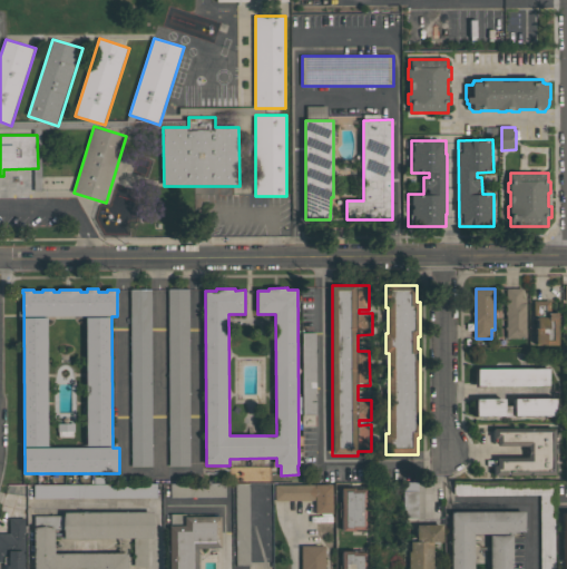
[(154,468),(133,468),(133,290),(153,290),(154,468)]
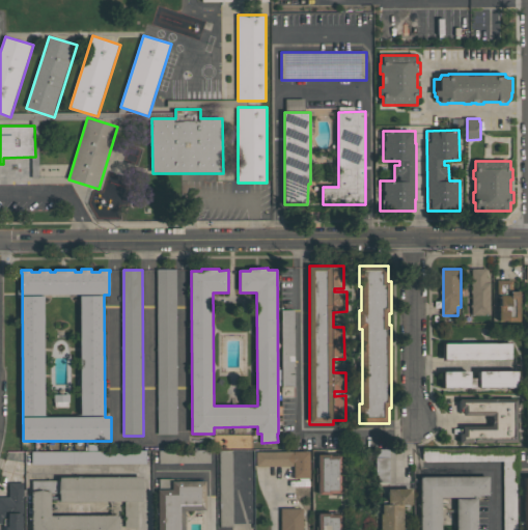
[(177,270),(178,435),(159,435),(158,270),(177,270)]
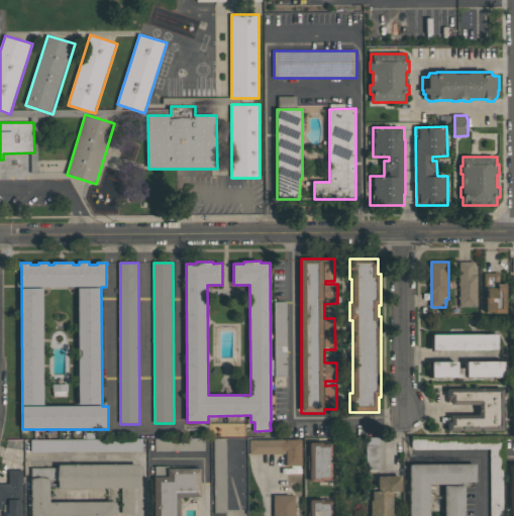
[(460,307),(460,263),(476,263),(476,271),(479,271),(479,307),(460,307)]
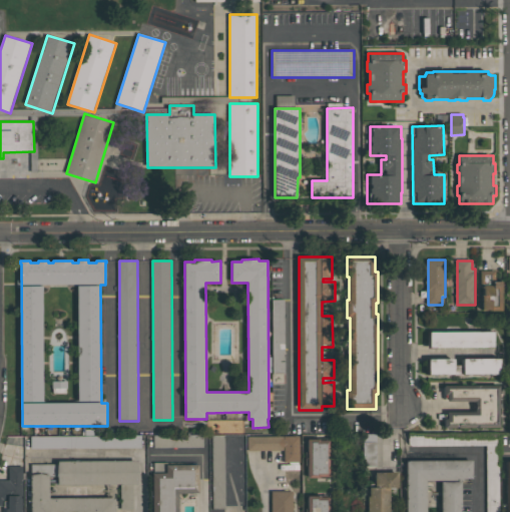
[(482,312),(482,296),(484,296),(484,285),(482,285),(482,271),(497,271),(497,282),(503,282),(503,312),(500,312),(482,312)]
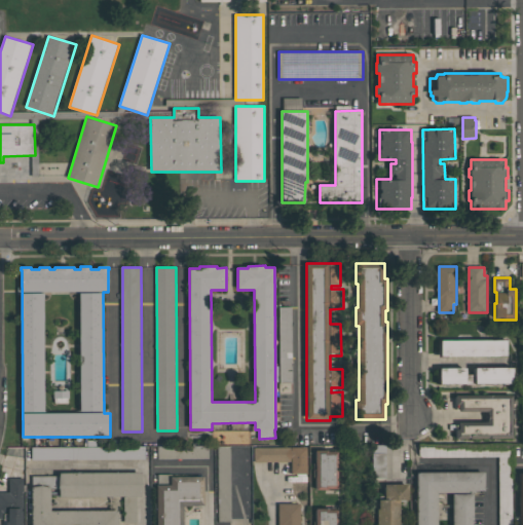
[(294,384),(293,308),(281,308),(281,384),(294,384)]
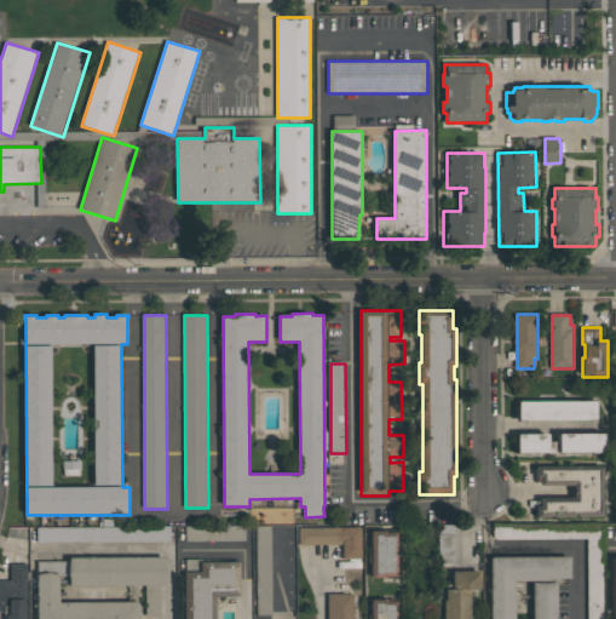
[(598,422),(588,422),(588,420),(528,420),(528,422),(518,422),(518,401),(598,401),(598,422)]
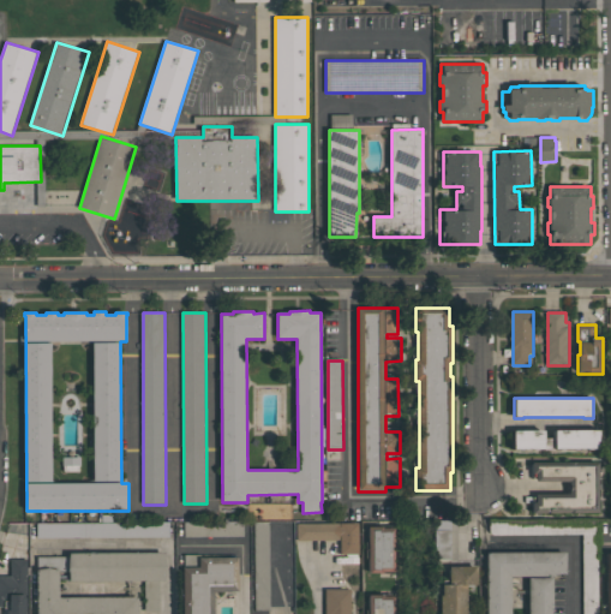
[(600,430),(600,449),(555,451),(513,451),(513,430),(545,430),(545,439),(555,439),(555,431),(600,430)]
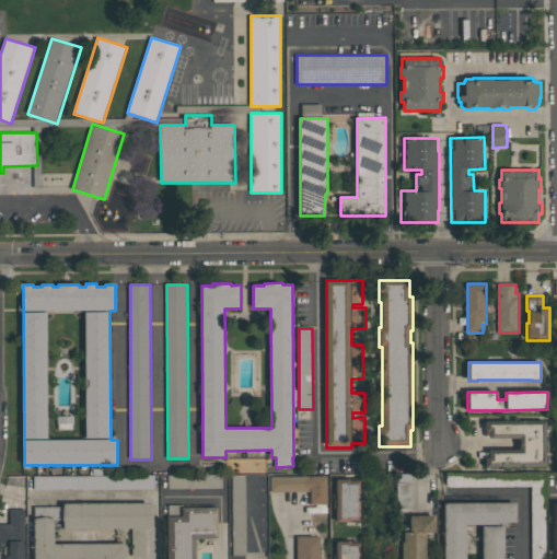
[(546,420),(546,468),(486,468),(486,458),(480,458),(480,453),(489,453),(489,451),(520,450),(520,439),(489,439),(489,437),(487,437),(487,431),(486,431),(486,421),(546,420)]
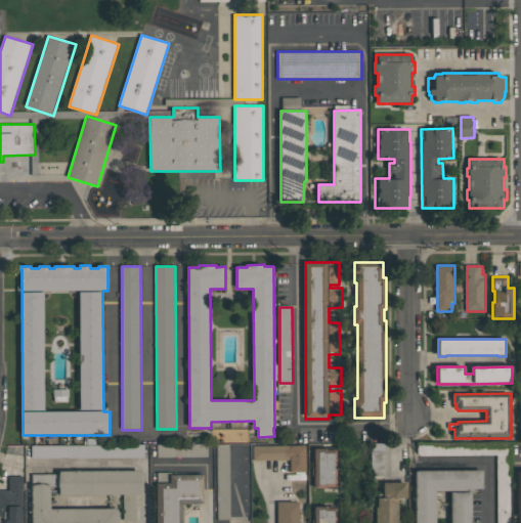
[(32,446),(32,460),(146,459),(145,445),(32,446)]
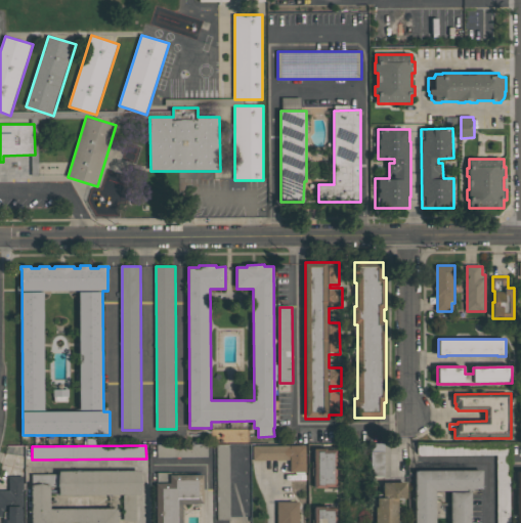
[(159,447),(159,460),(203,458),(203,445),(159,447)]
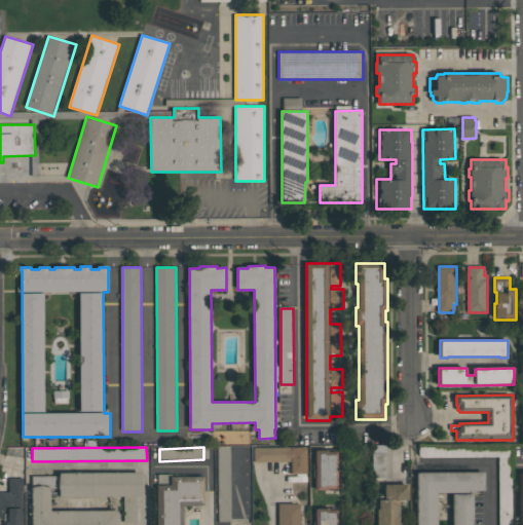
[(231,447),(219,447),(220,523),(232,523),(231,447)]
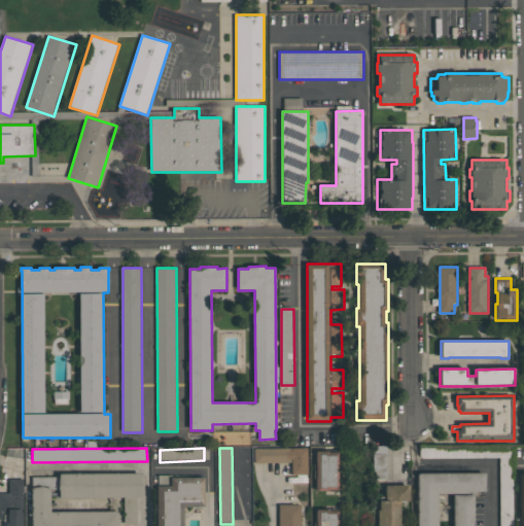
[(309,448),(309,476),(293,476),(292,463),(255,463),(255,449),(309,448)]
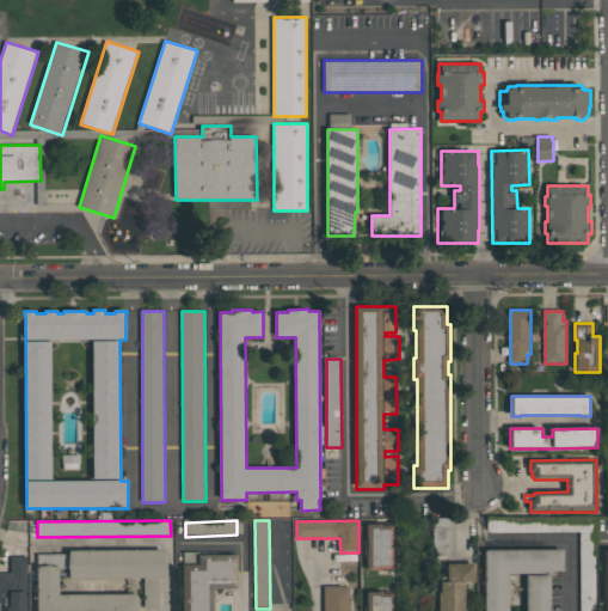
[(367,572),(367,524),(381,524),(381,525),(393,525),(393,569),(382,569),(382,572),(367,572)]
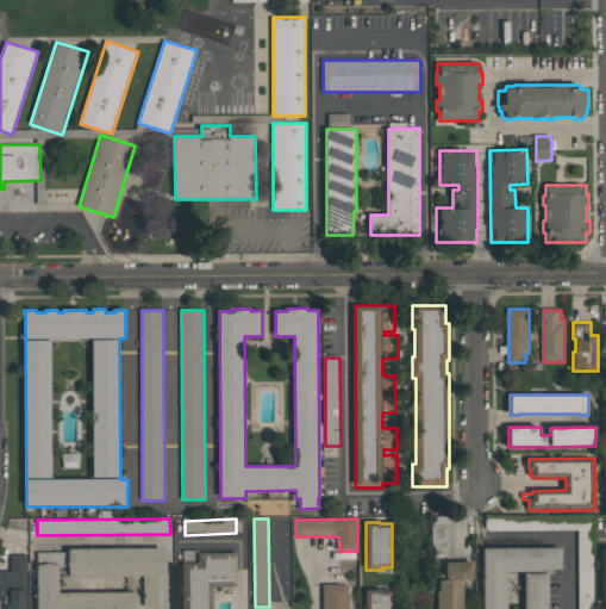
[(579,532),(580,608),(594,608),(593,522),(554,522),(554,532),(579,532)]
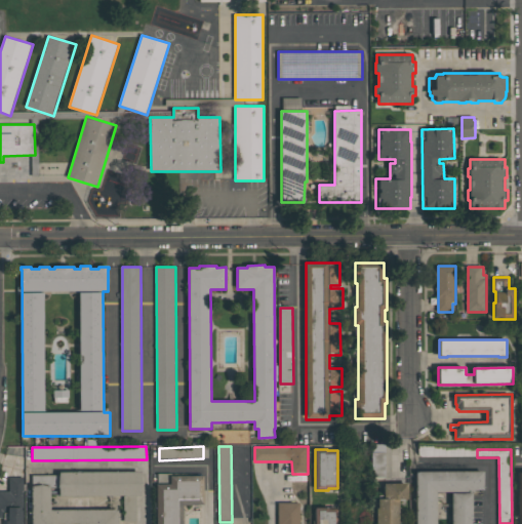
[(387,453),(373,453),(373,479),(387,478),(387,453)]
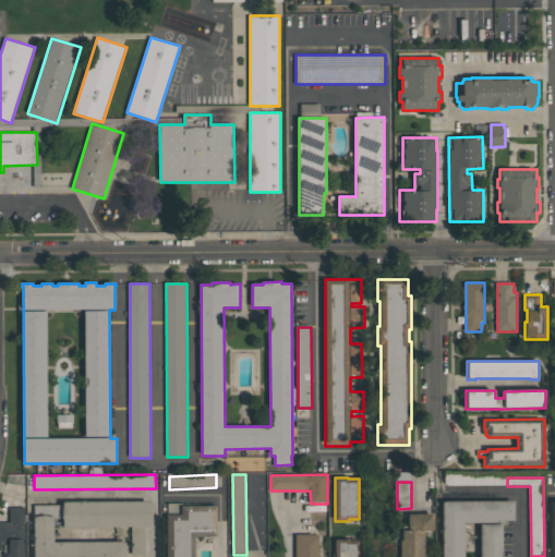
[(128,542),(128,556),(34,556),(34,517),(35,517),(35,506),(63,506),(63,501),(152,501),(152,528),(147,528),(147,555),(132,555),(132,528),(62,528),(62,525),(55,525),(55,543),(128,542)]
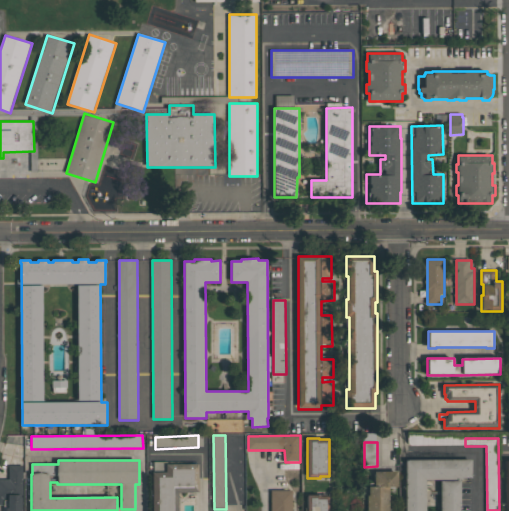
[(406,510),(406,460),(472,460),(472,478),(463,478),(463,480),(461,480),(461,510),(406,510)]
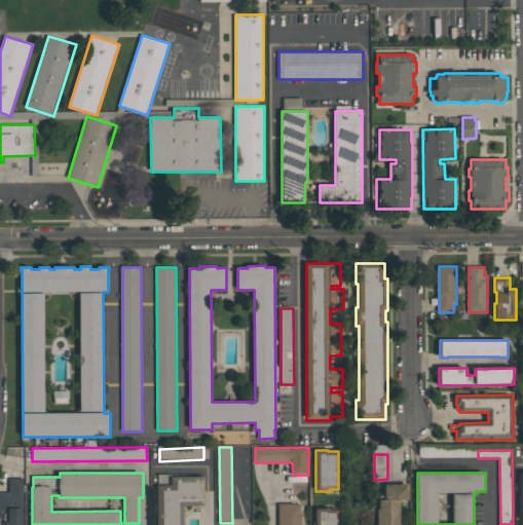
[(157,524),(157,486),(159,486),(159,475),(172,475),(172,477),(204,477),(204,507),(185,507),(185,524),(157,524)]
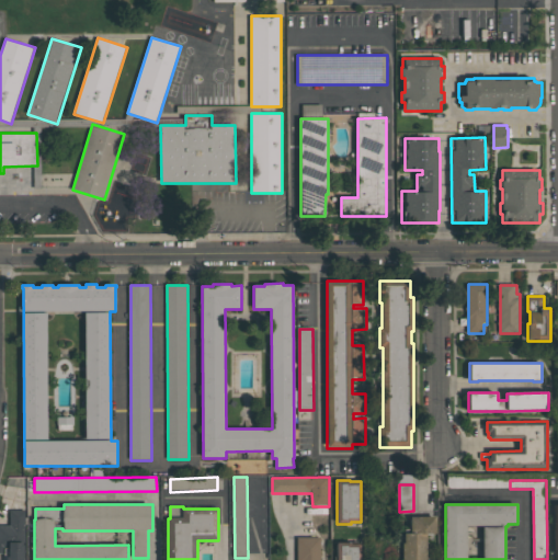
[(26,511),(26,559),(8,559),(8,553),(0,553),(0,525),(11,525),(11,511),(26,511)]
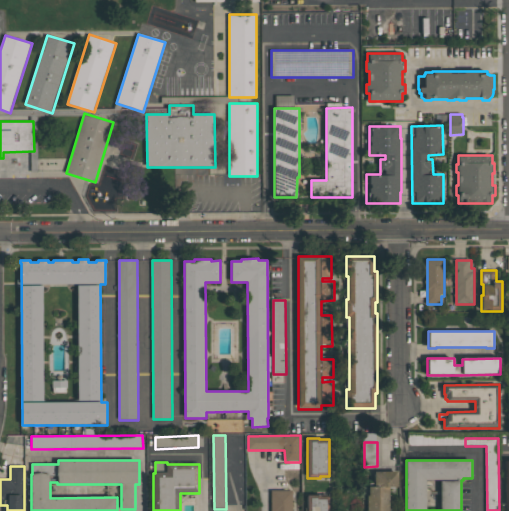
[(367,510),(367,496),(369,496),(369,487),(375,486),(374,472),(398,471),(398,487),(389,487),(389,510),(367,510)]
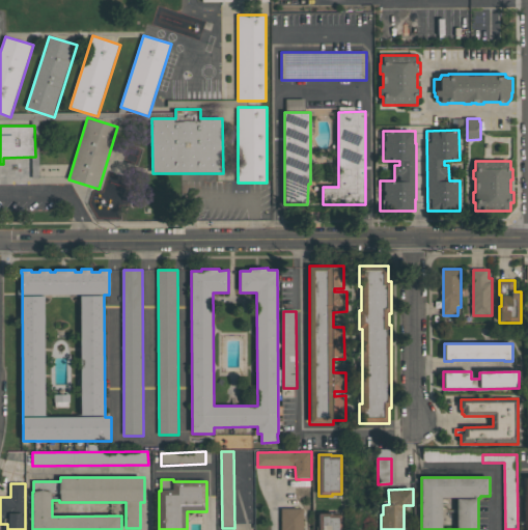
[(282,529),(282,508),(304,508),(305,529),(282,529)]
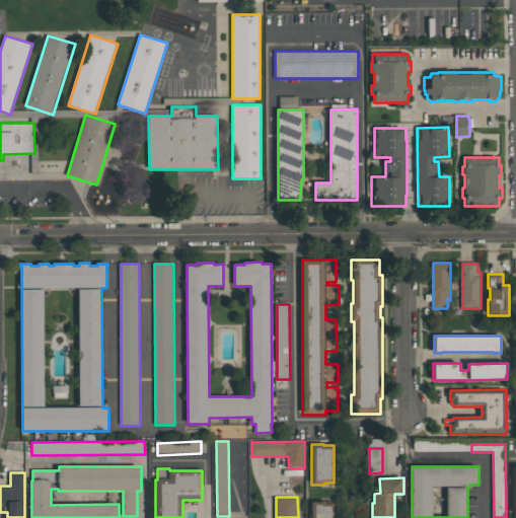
[(312,517),(312,502),(324,502),(324,503),(334,503),(334,517),(312,517)]
